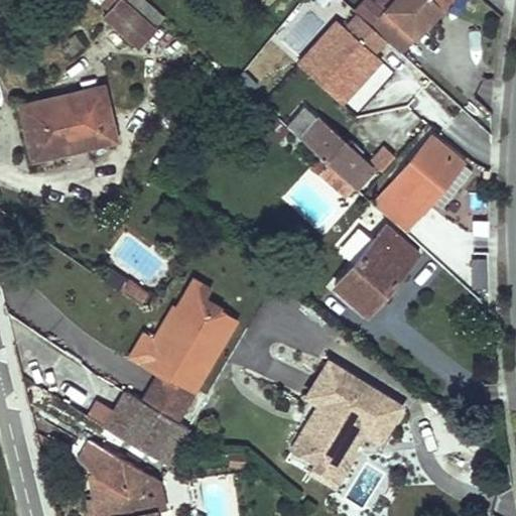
[(108,10),(103,16),(137,47),(154,28),(125,2),(122,0),(105,0),(102,4),(108,10)]
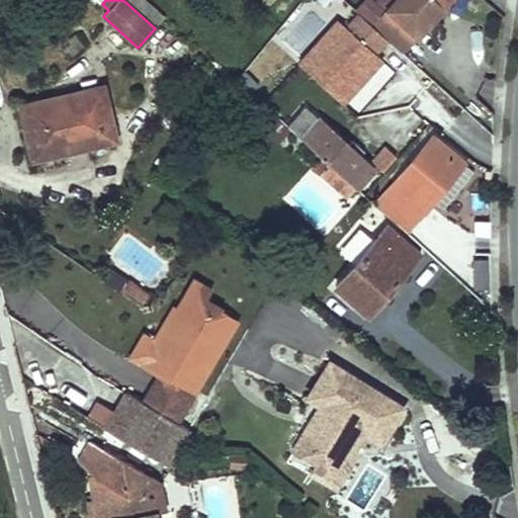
[(143,0),(126,0),(125,2),(155,28),(164,19),(143,0)]
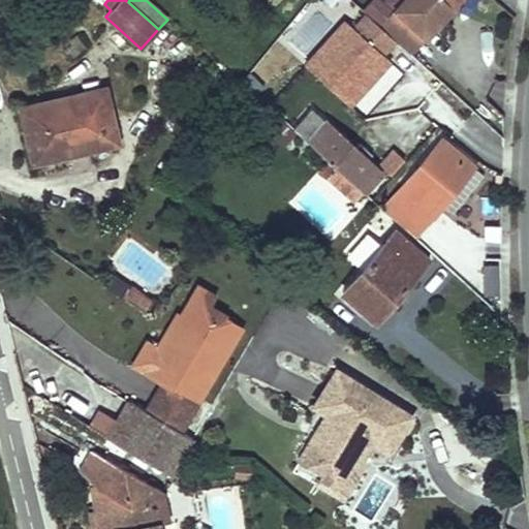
[(411,55),(453,7),(454,0),(407,0),(397,12),(382,29),(397,41),(411,55)]
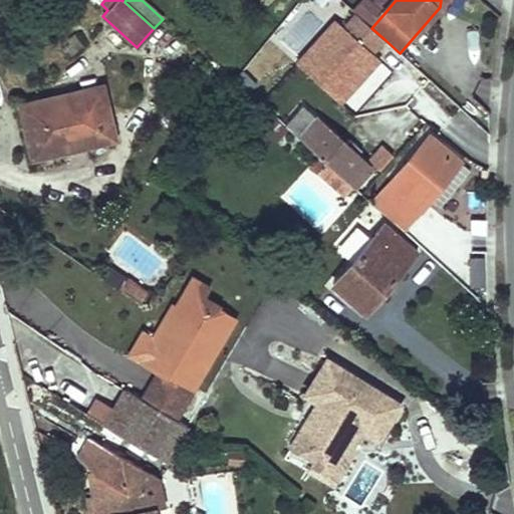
[(396,0),(377,0),(375,2),(386,12),(396,0)]
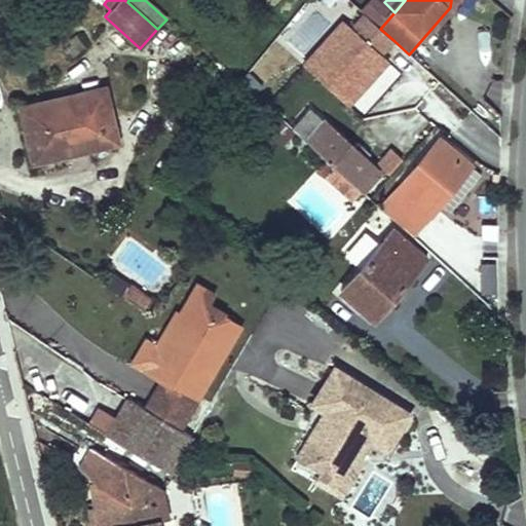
[(382,54),(395,41),(380,29),(366,15),(353,28),(346,22),(304,67),(348,106),(388,62),(382,54)]
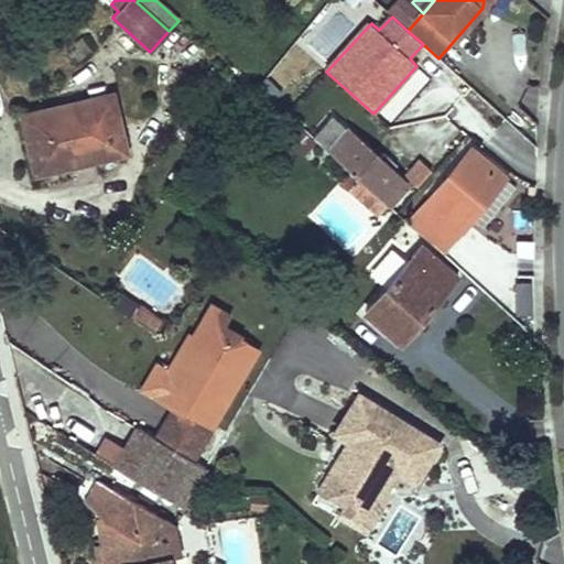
[(112,95),(99,98),(105,119),(117,117),(112,95)]
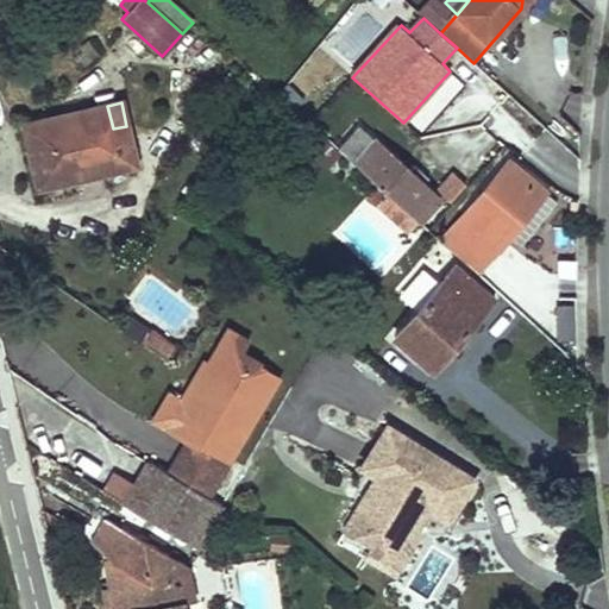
[(136,164),(126,126),(113,130),(113,129),(107,106),(48,121),(51,136),(29,142),(41,188),(136,164)]
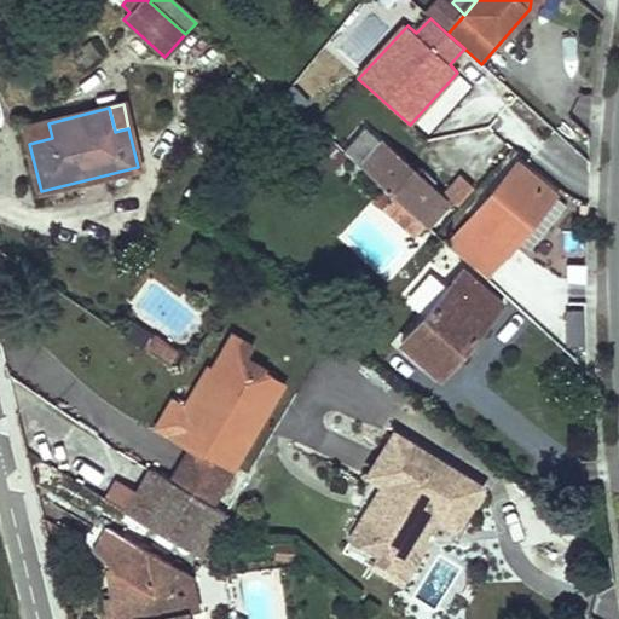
[(29,144),(52,138),(48,123),(25,129),(29,144)]
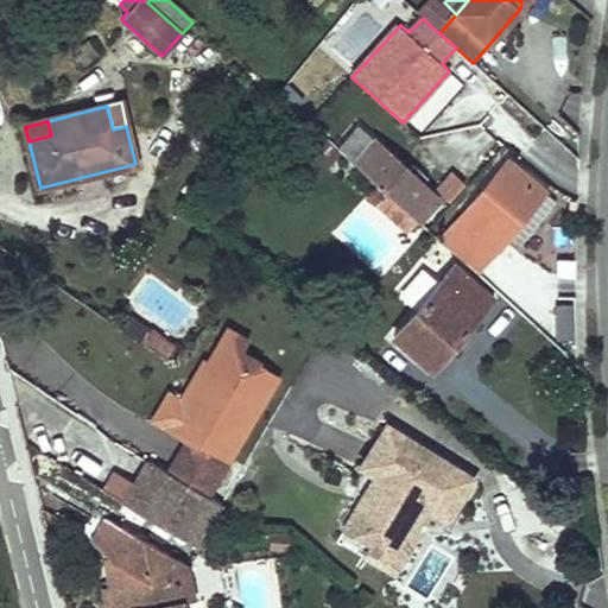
[(412,172),(372,137),(350,159),(388,194),(407,211),(400,220),(411,230),(436,202),(419,187),(409,177),(407,177),(412,172)]
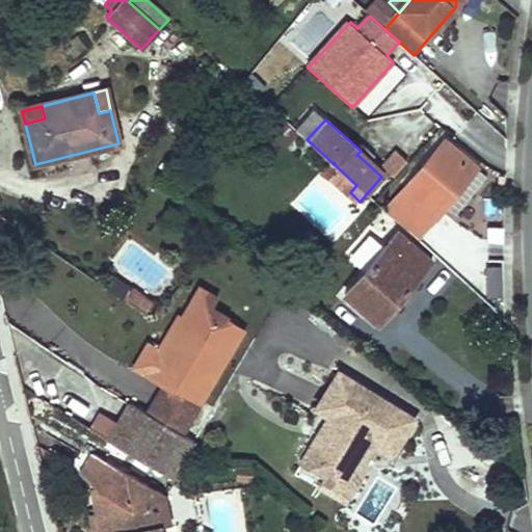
[(487,178),(448,141),(404,191),(434,218),(446,206),(456,215),(487,178)]
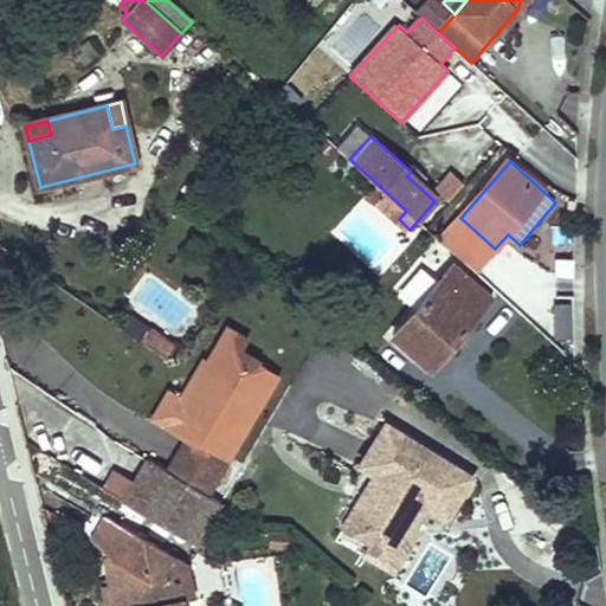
[(421,182),(411,172),(407,176),(418,186),(421,182)]
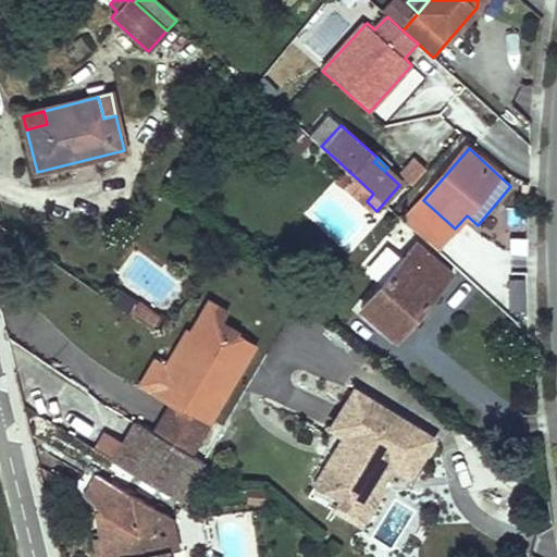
[(373,194),(356,177),(348,186),(367,201),(373,194)]
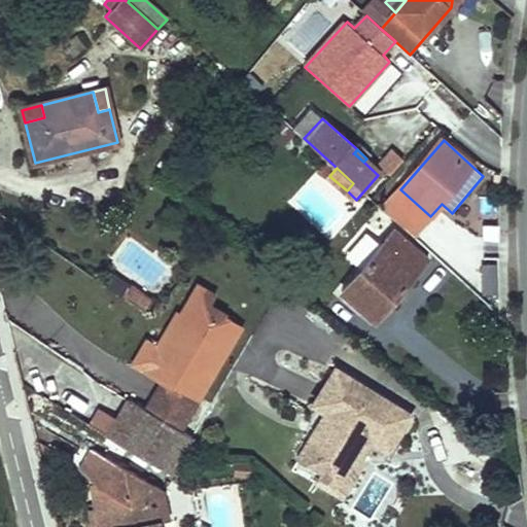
[(426,259),(394,233),(343,291),(376,320),(426,259)]
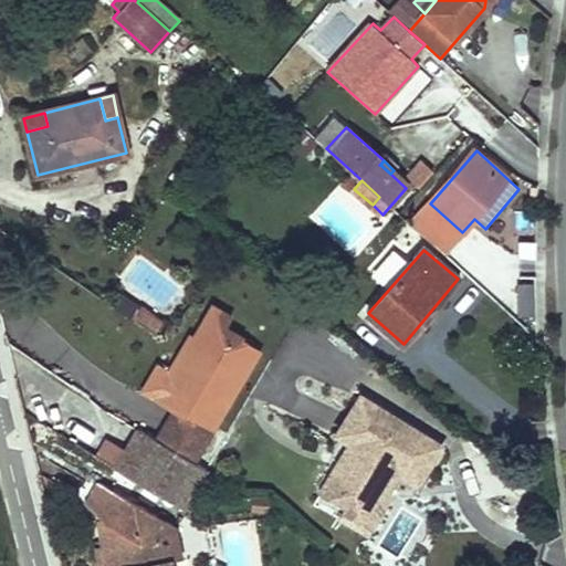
[(232,315),(207,302),(168,370),(155,363),(138,391),(215,435),(262,352),(242,341),(243,336),(226,326),(232,315)]
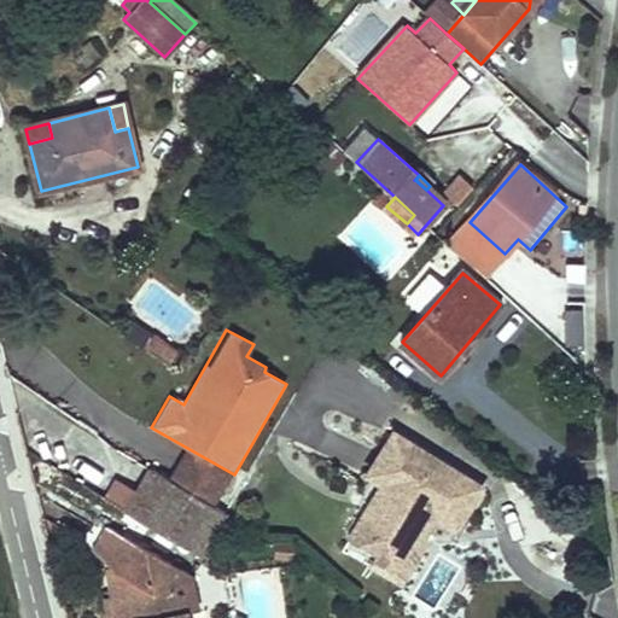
[(170,366),(180,351),(158,336),(149,350),(170,366)]
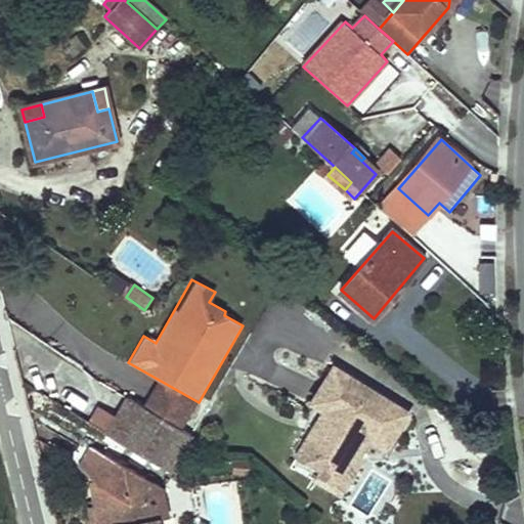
[(307,403),(319,410),(293,454),(322,473),(329,477),(339,474),(361,455),(348,448),(357,434),(370,442),(389,452),(413,411),(333,361),(307,403)]
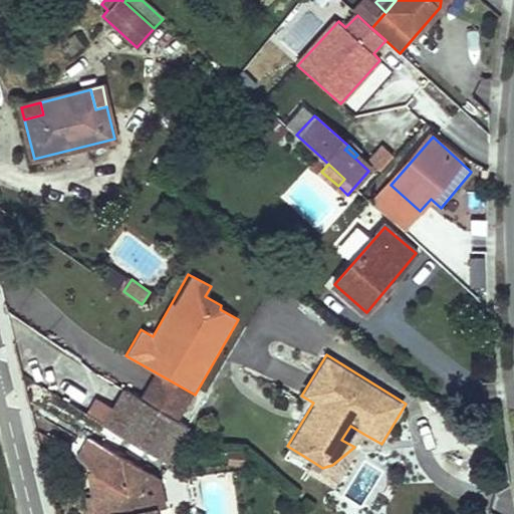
[(84,416),(165,462),(184,429),(173,423),(190,395),(155,373),(141,399),(121,388),(110,406),(95,397),(84,416)]
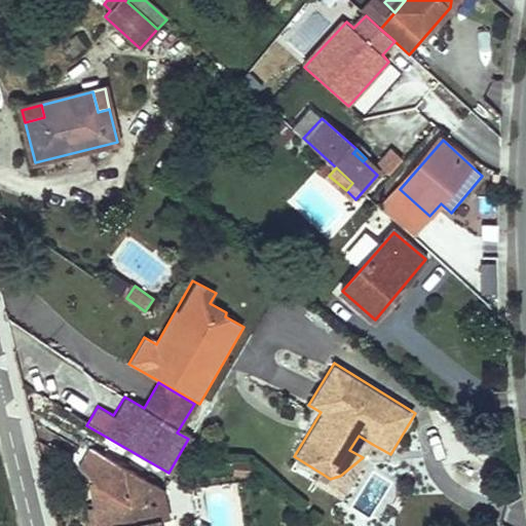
[(363,457),(372,444),(359,436),(349,450),(363,457)]
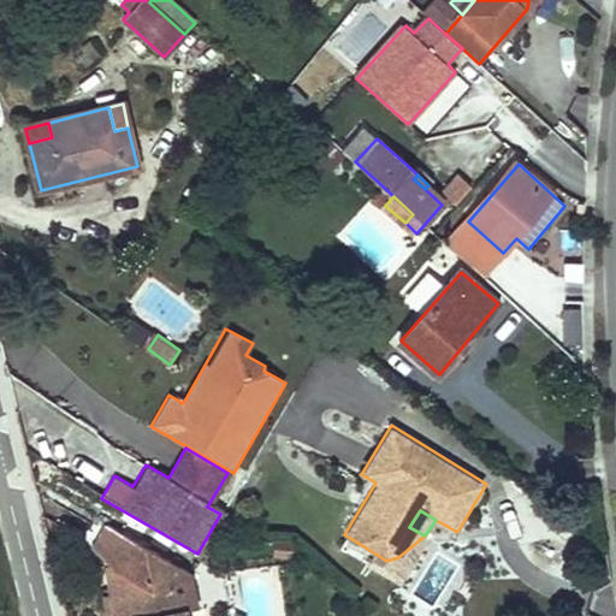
[(111,596),(111,599),(122,600),(122,615),(191,615),(190,599),(189,574),(108,529),(96,550),(108,557),(111,596)]
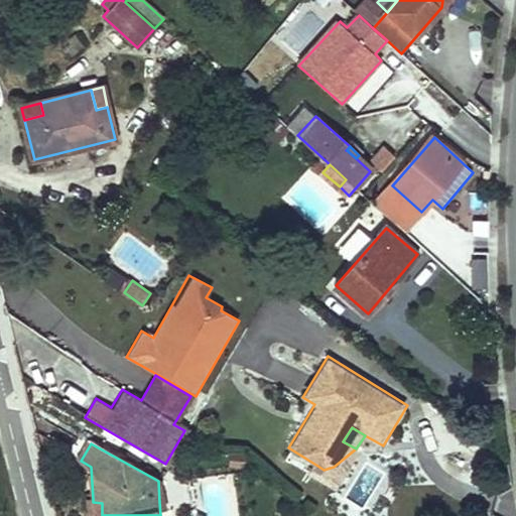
[(335,487),(356,448),(334,467),(324,470),(317,466),(312,475),(335,487)]
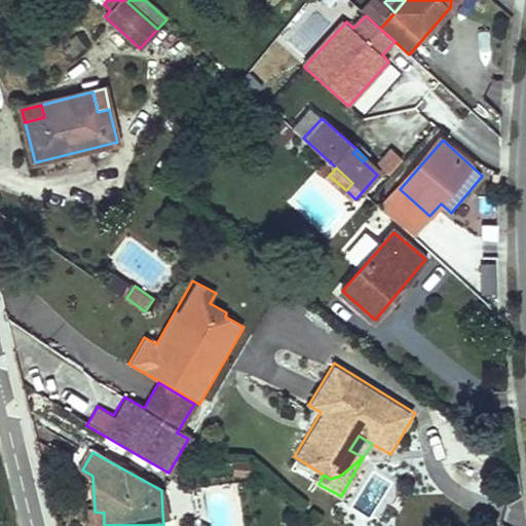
[(95,509),(88,510),(89,525),(104,525),(104,513),(95,512),(95,509)]
